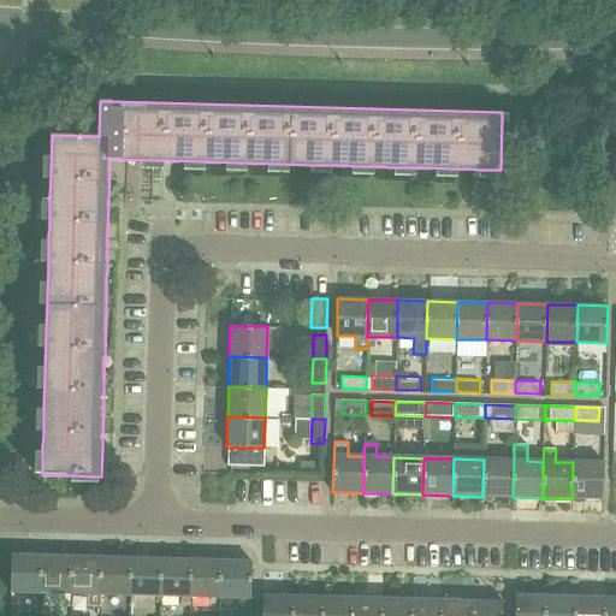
[(514,461),(484,460),(483,497),(513,497),(514,461)]
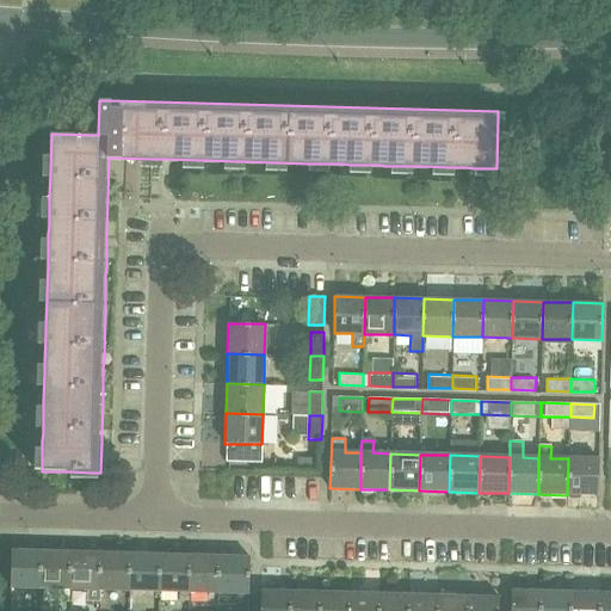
[(598,497),(598,481),(599,460),(568,458),(567,495),(598,497)]
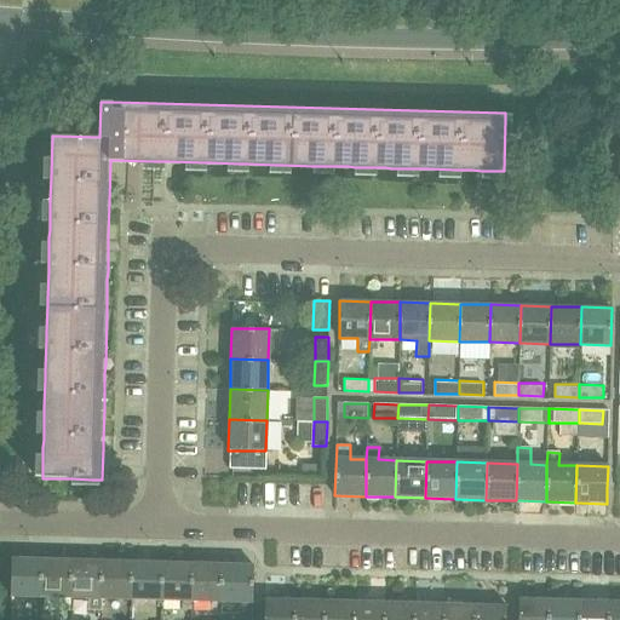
[(41,596),(42,560),(12,558),(11,595),(41,596)]
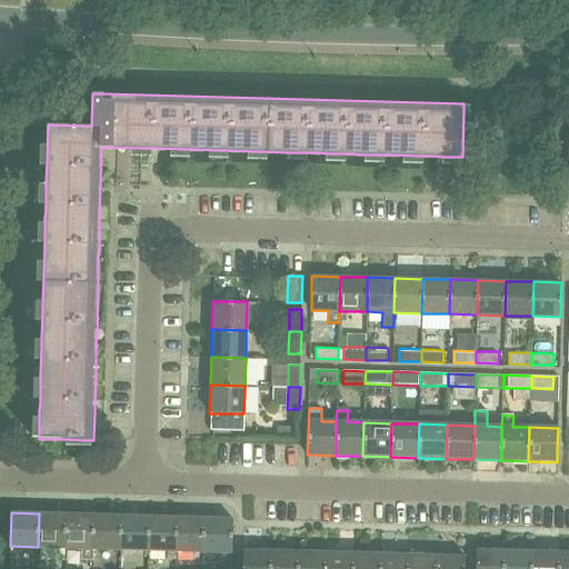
[(67,513),(39,513),(38,547),(66,547),(67,513)]
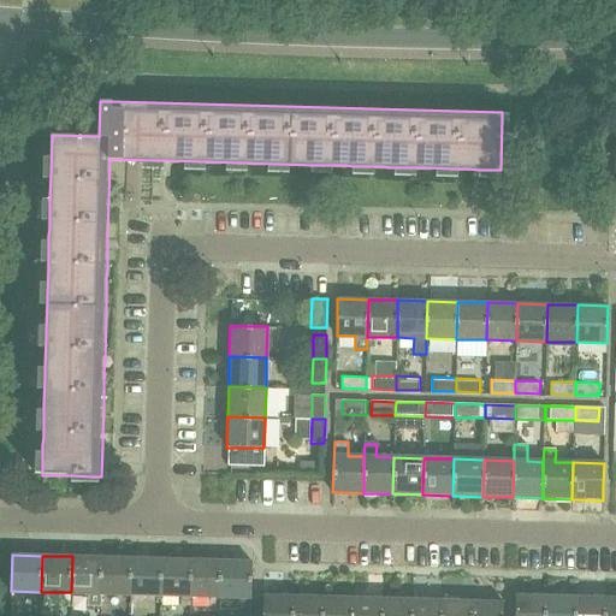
[(71,592),(101,593),(102,557),(72,556),(71,592)]
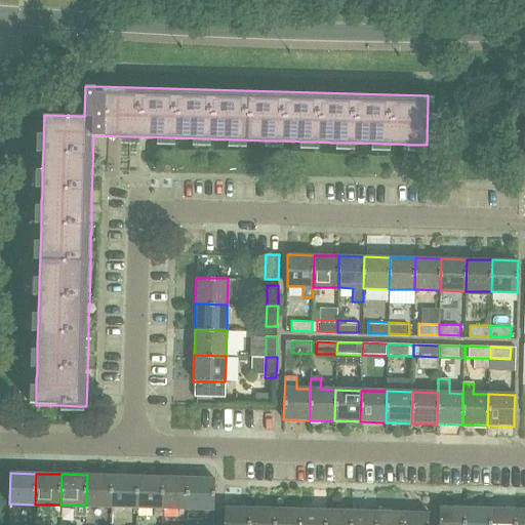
[(112,476),(87,475),(86,506),(112,507),(112,476)]
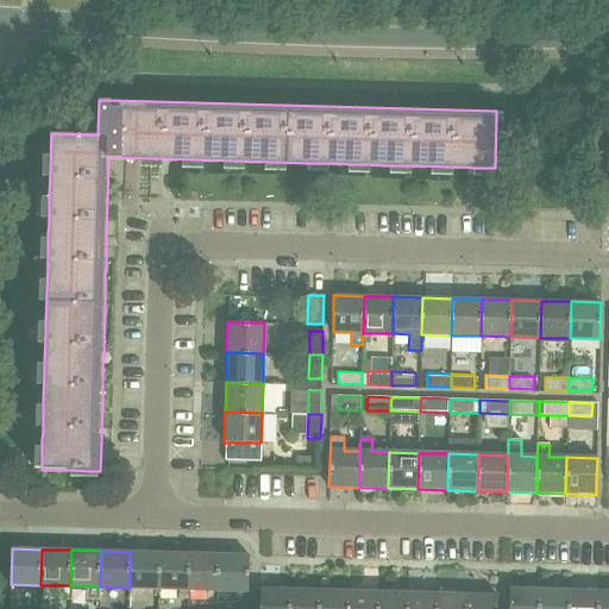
[(130,588),(158,589),(159,553),(130,552),(130,588)]
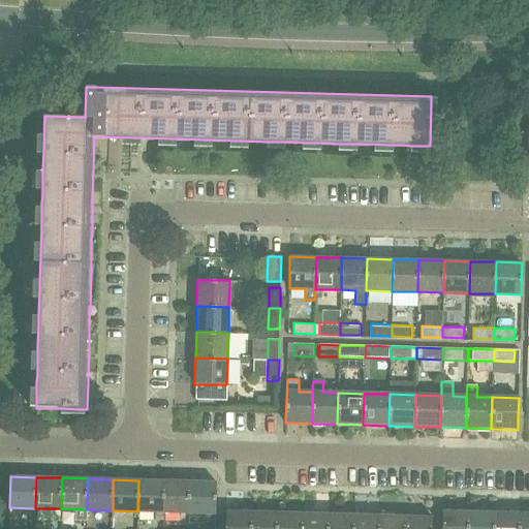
[(164,480),(138,480),(137,511),(163,511),(164,480)]
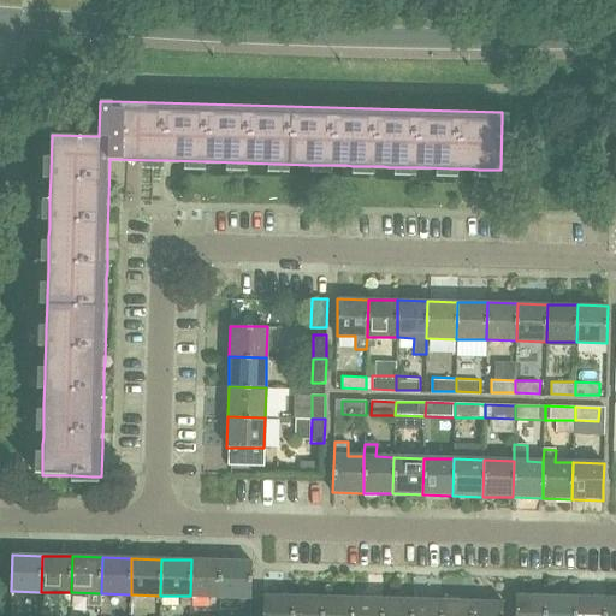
[(190,596),(220,597),(221,561),(191,560),(190,596)]
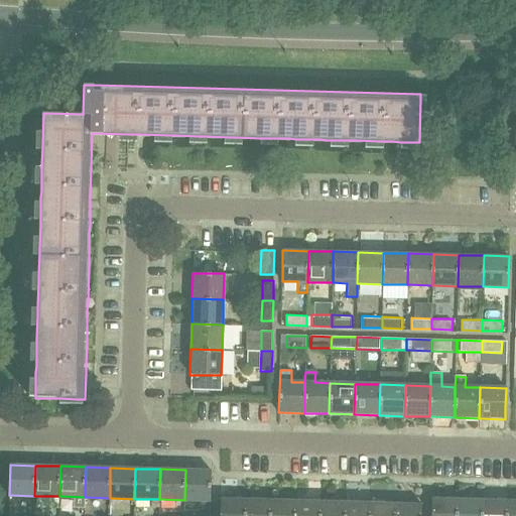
[(211,471),(185,470),(184,500),(210,501),(211,471)]
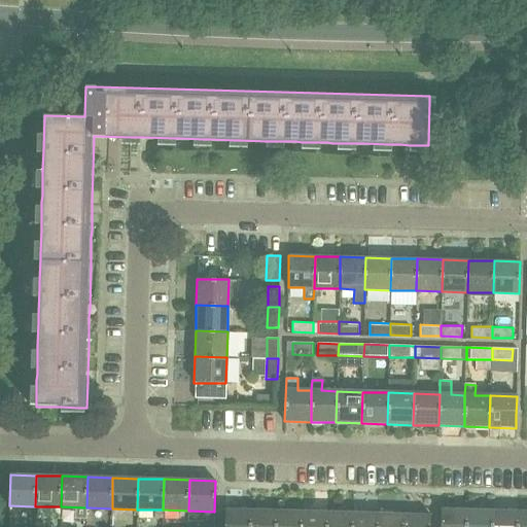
[(224,526),(251,526),(252,510),(225,510),(224,526)]
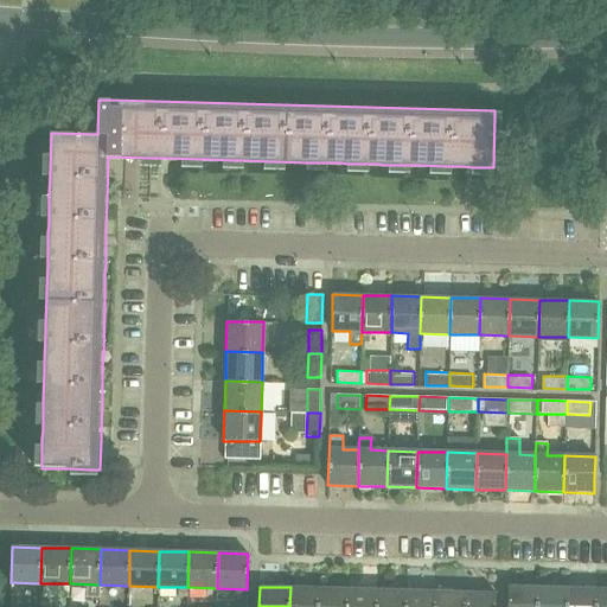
[(318,606),(319,588),(291,587),(289,606),(318,606)]
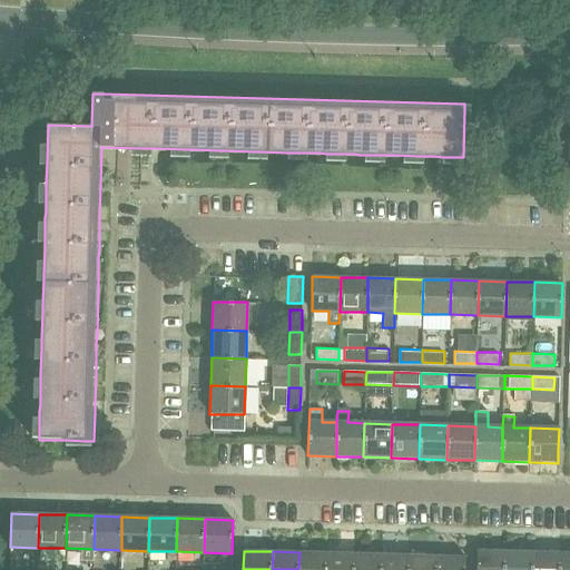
[(504,569),(505,552),(478,551),(477,569),(504,569)]
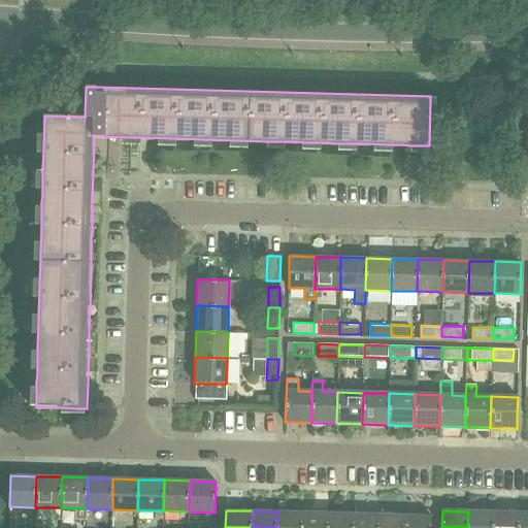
[(277,512),(276,527),(302,527),(303,513),(277,512)]
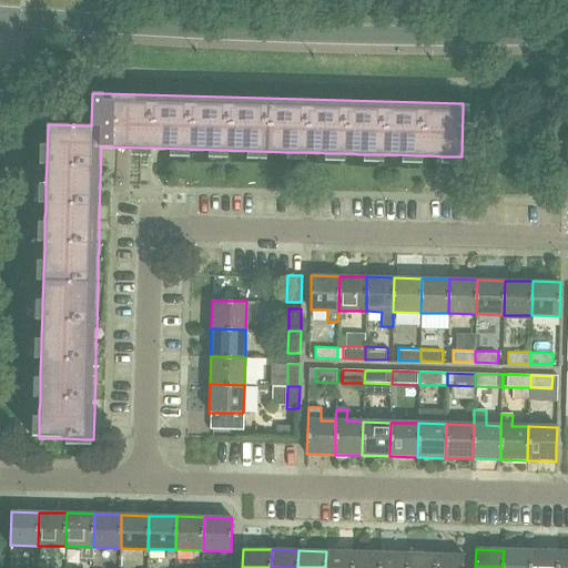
[(530,567),(531,551),(504,550),(503,567),(530,567)]
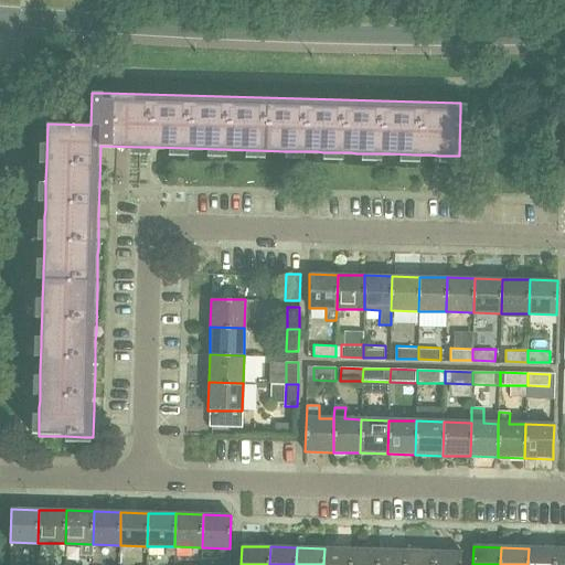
[(351,564),(352,550),(324,548),(323,564),(351,564)]
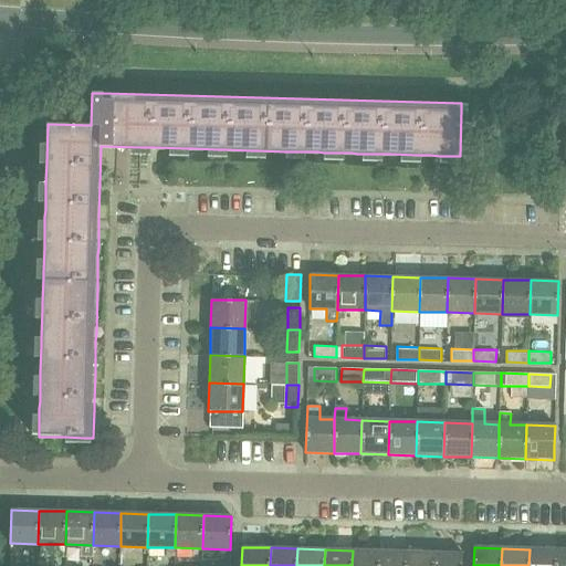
[(556,565),(557,551),(541,549),(530,549),(528,565),(556,565)]
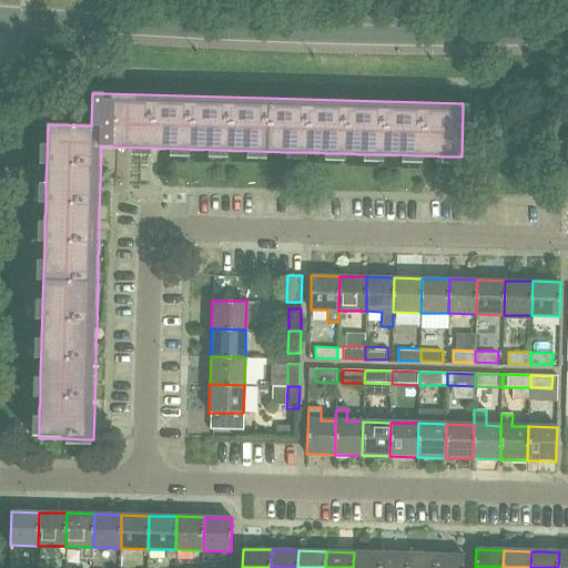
[(567,567),(567,551),(559,553),(558,567),(567,567)]
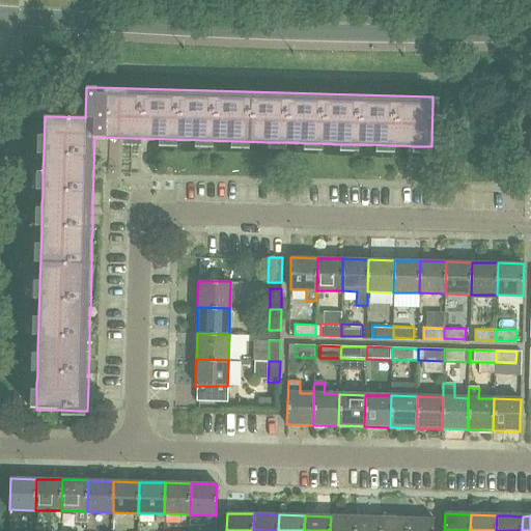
[(330,530),(355,530),(356,516),(331,516),(330,530)]
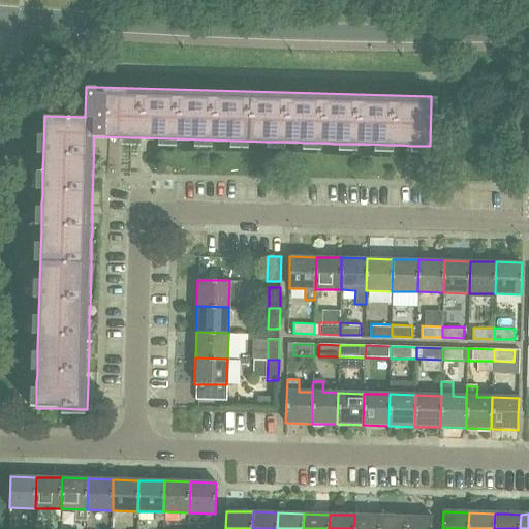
[(379,528),(380,516),(354,515),(353,528),(379,528)]
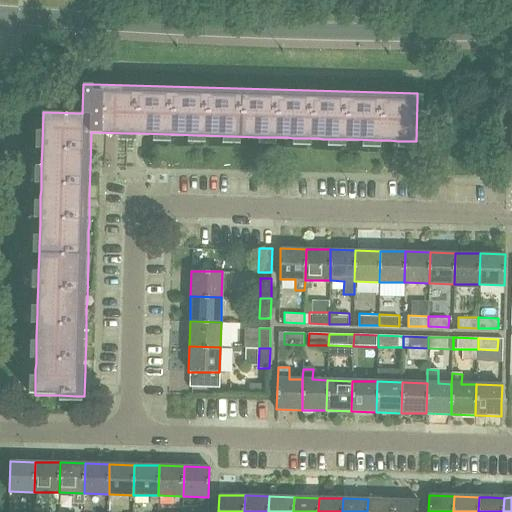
[(392,511),(393,500),(368,499),(367,511),(392,511)]
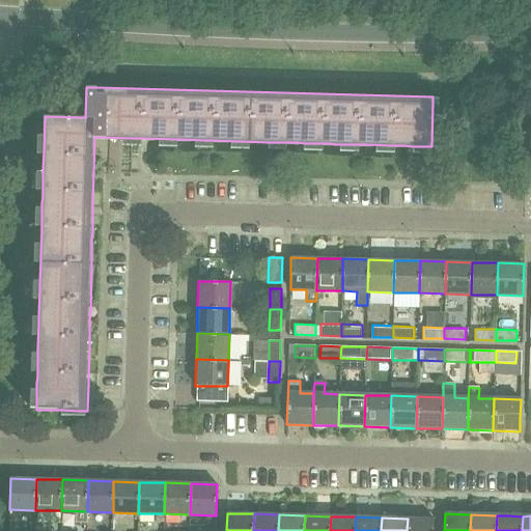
[(408,519),(407,530),(432,530),(434,520),(408,519)]
